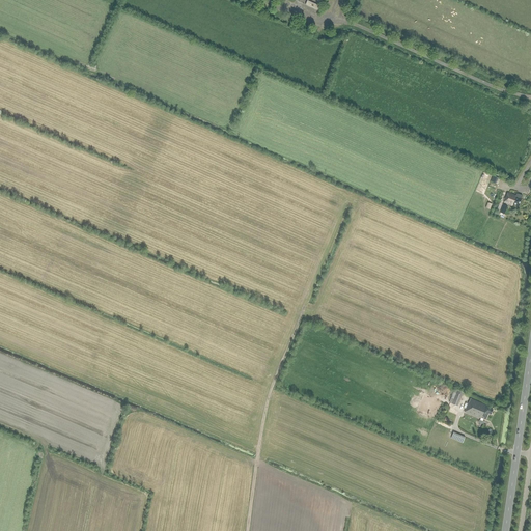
[(305,5),(317,10),(318,6),(307,1),(305,5)]
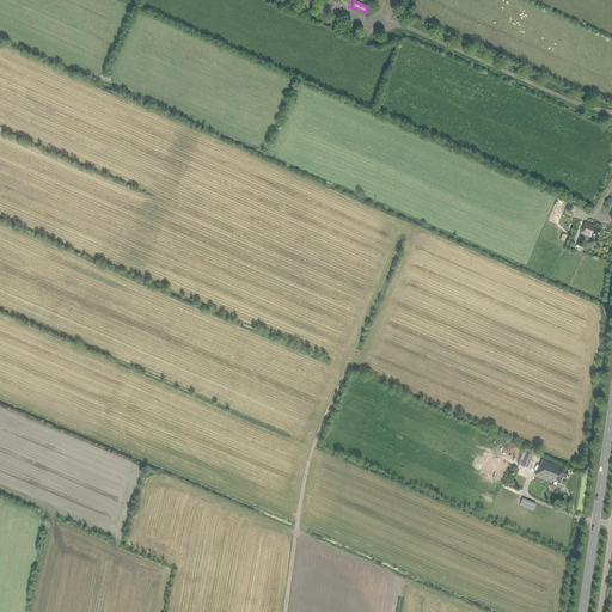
[(564,210),(573,214),(576,206),(568,202),(564,210)]
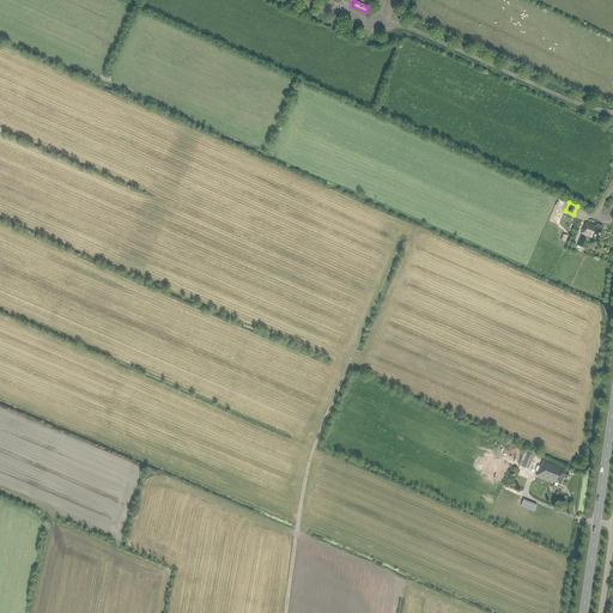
[(581,236),(577,246),(582,247),(587,236),(592,238),(592,236),(599,238),(602,230),(601,230),(602,225),(596,224),(596,226),(587,223),(582,235),(586,236),(584,237),(581,236)]
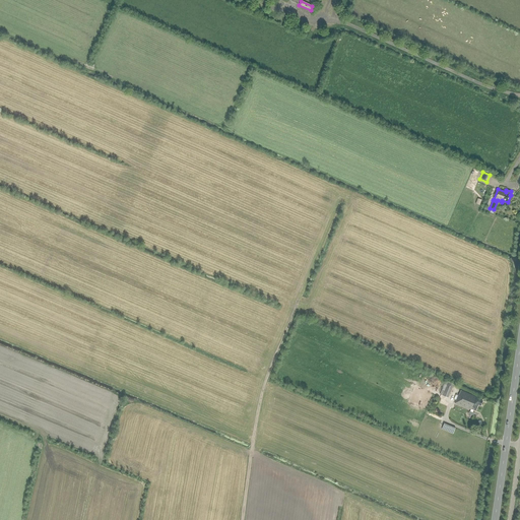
[(442,388),(441,388),(440,390),(441,391),(441,392),(440,394),(441,395),(448,398),(449,394),(449,395),(454,384),(445,381),(442,388)]
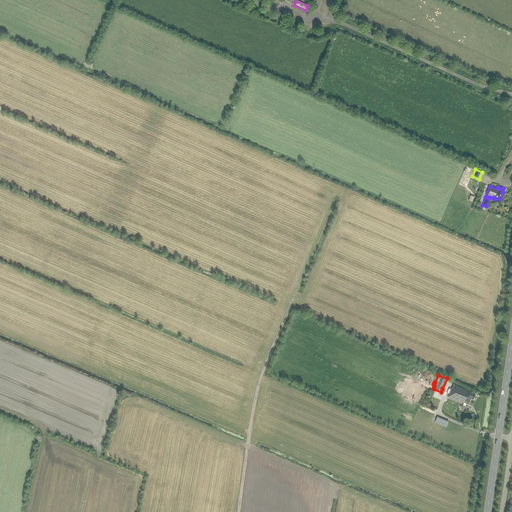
[(469,393),(470,391),(454,385),(452,389),(451,388),(451,389),(449,388),(447,393),(449,394),(448,397),(464,404),(464,403),(468,405),(471,399),(473,399),(475,395),(469,393)]
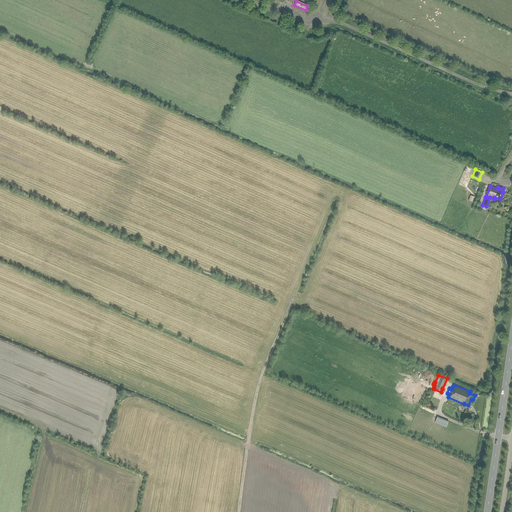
[(444,427),(447,421),(436,416),(433,422),(444,427)]
